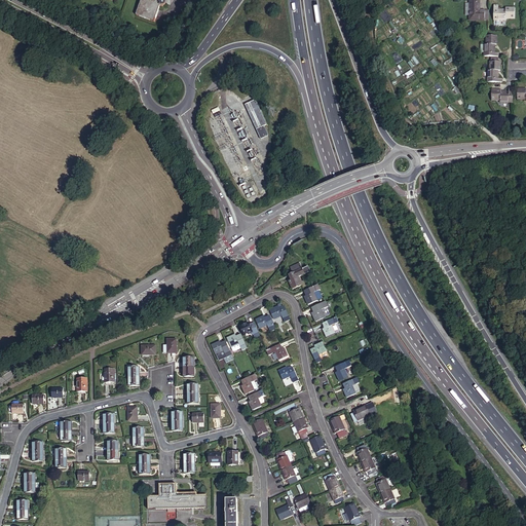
[(153,0),(142,0),(137,14),(154,22),(160,6),(161,6),(162,6),(164,6),(165,5),(165,4),(163,0),(159,0),(159,1),(159,2),(153,0)]
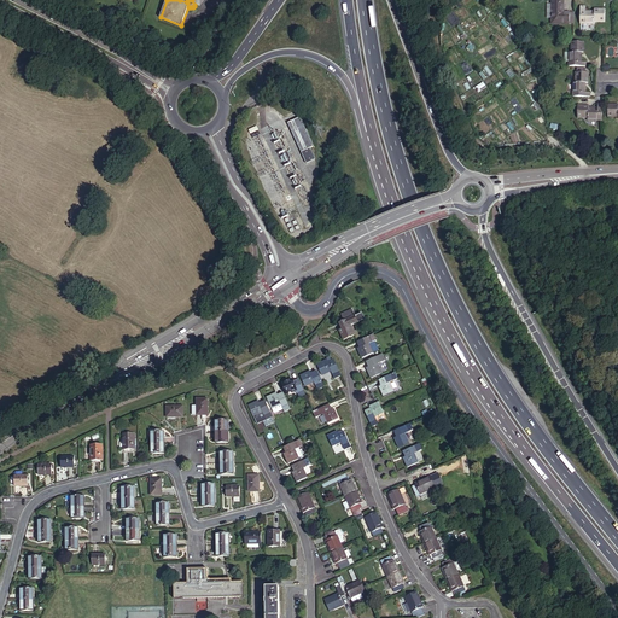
[(566,25),(566,13),(560,13),(560,1),(549,1),(549,5),(548,21),(548,25),(566,25)]
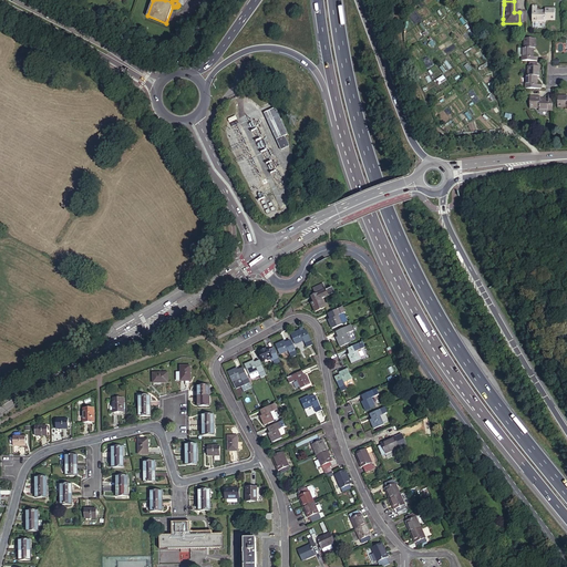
[(554,19),(554,8),(545,8),(544,10),(536,10),(536,4),(532,4),(532,26),(539,26),(539,21),(544,21),(544,19),(554,19)]
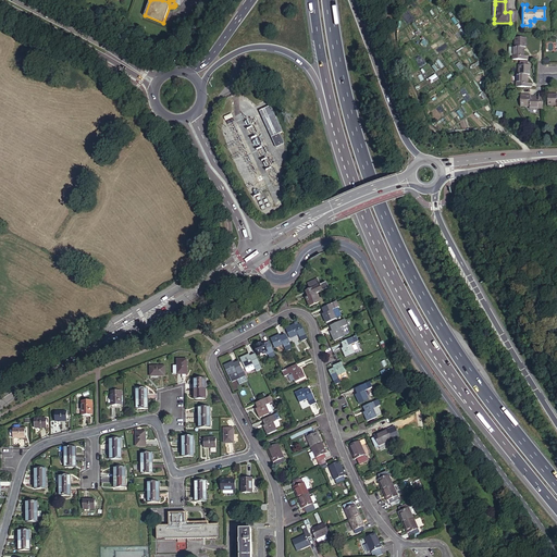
[(511,60),(528,60),(528,56),(523,56),(523,47),(525,47),(525,37),(523,37),(516,37),(515,37),(515,46),(508,46),(508,56),(511,56),(511,60)]
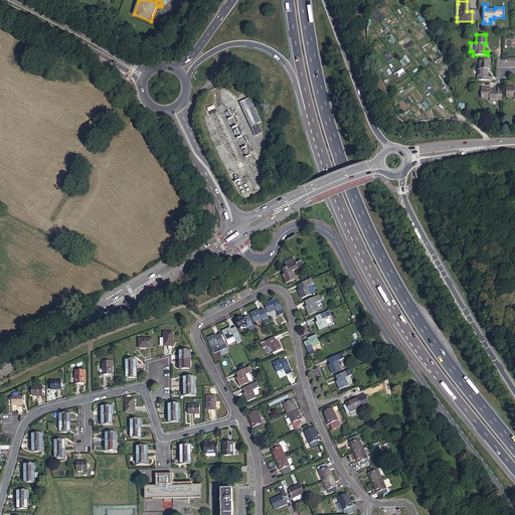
[(476,79),(491,79),(491,76),(486,76),(486,69),(487,68),(488,59),(478,60),(478,67),(477,67),(476,79)]
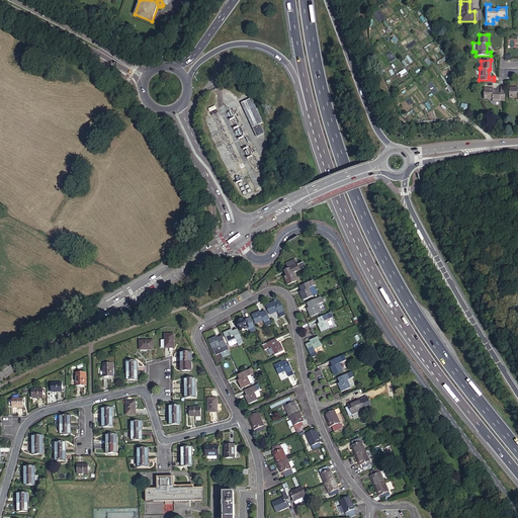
[(503,99),(503,97),(503,85),(500,85),(499,89),(492,89),(492,87),(483,87),(483,96),(491,97),(491,99),(503,99)]
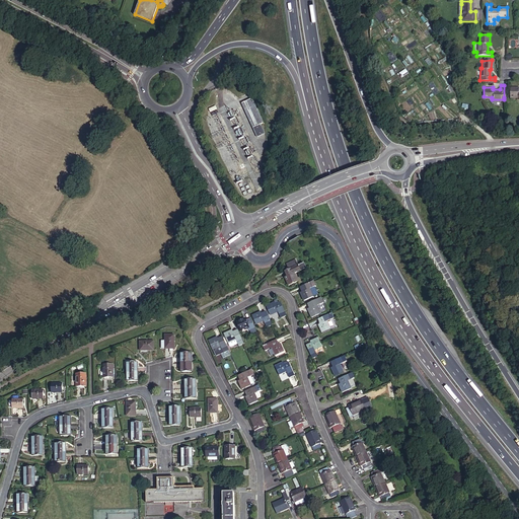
[(517,95),(517,97),(518,96),(518,86),(518,85),(509,85),(509,94),(517,95)]
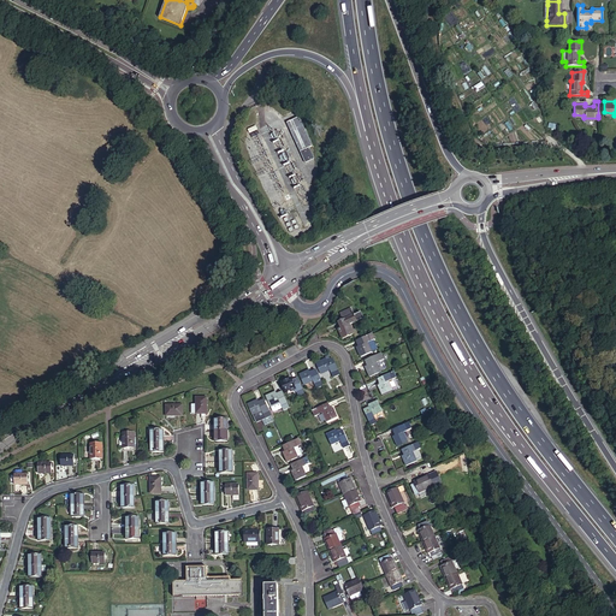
[(309,142),(296,113),(283,119),(297,148),(306,143),(309,142)]
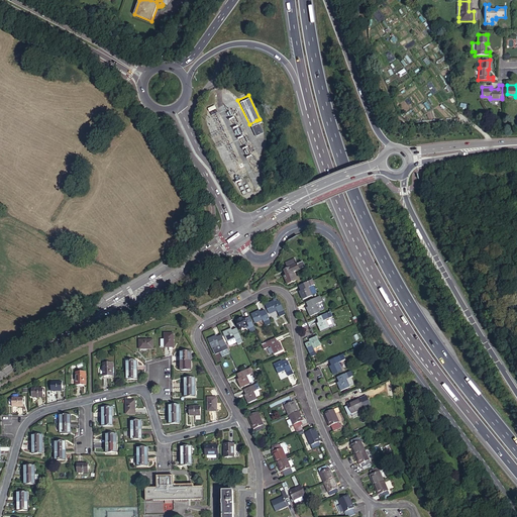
[(256,120),(249,124),(253,133),(261,130),(256,120)]
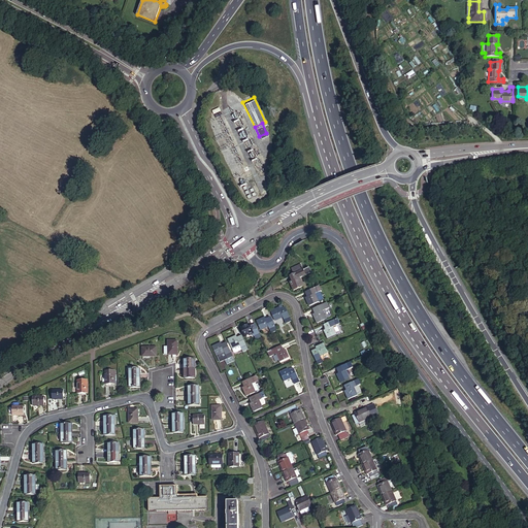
[(298,275),(307,271),(305,265),(295,270),(298,275)]
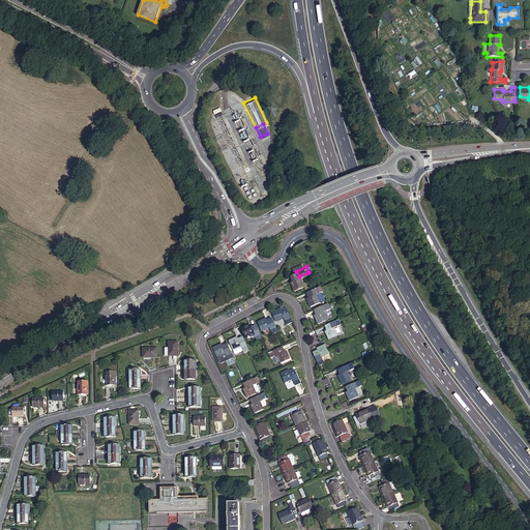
[(299,276),(294,278),(296,284),(295,285),(298,292),(307,289),(304,281),(312,278),(311,277),(308,272),(299,276)]
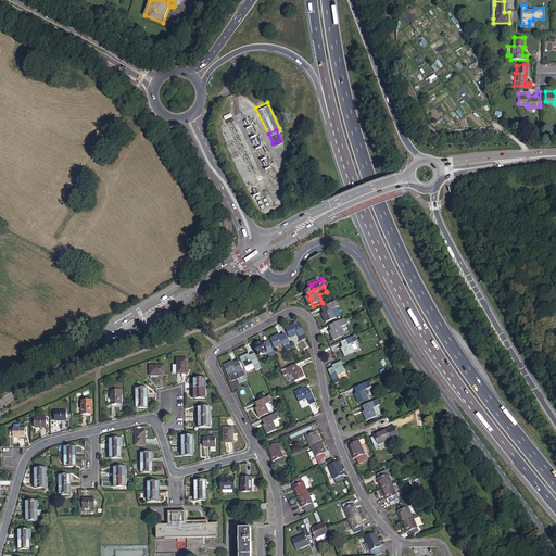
[(326,315),(329,324),(339,319),(336,312),(343,308),(341,303),(326,310),(328,314),(326,315)]
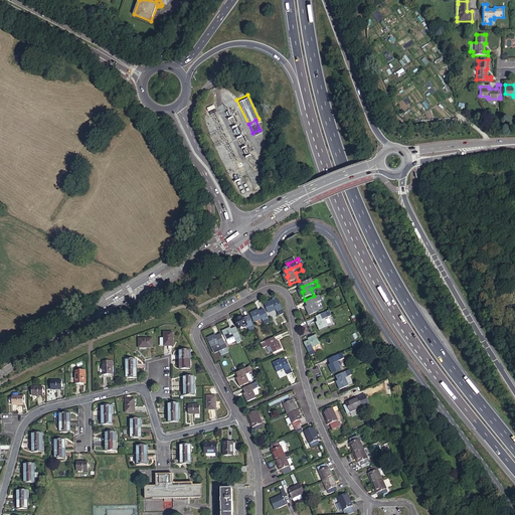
[(309,309),(312,316),(321,313),(318,306),(324,303),(322,298),(309,303),(311,308),(309,309)]
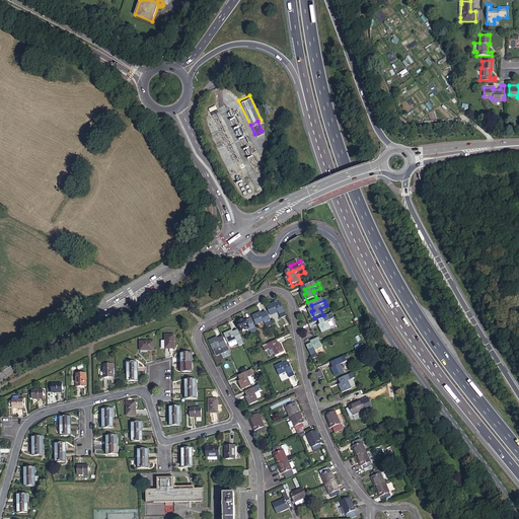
[(284,319),(289,317),(283,304),(279,306),(278,304),(270,307),(274,316),(281,313),(284,319)]
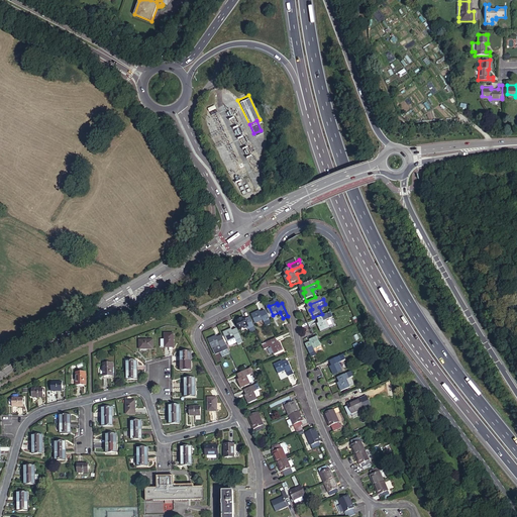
[(268,328),(274,325),(268,312),(263,314),(262,312),(254,315),(257,324),(266,321),(268,328)]
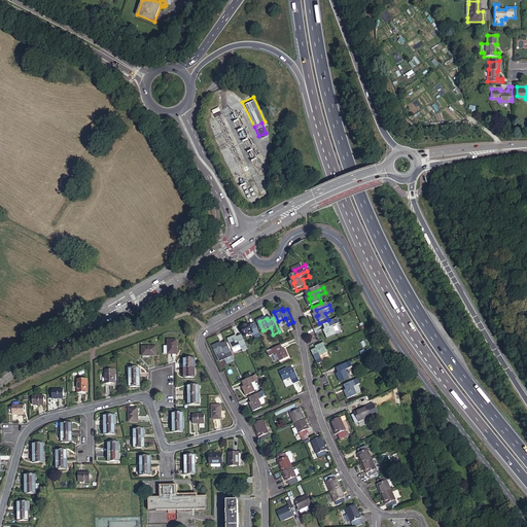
[(326,332),(329,340),(339,336),(336,328),(342,326),(340,320),(326,326),(328,331),(326,332)]
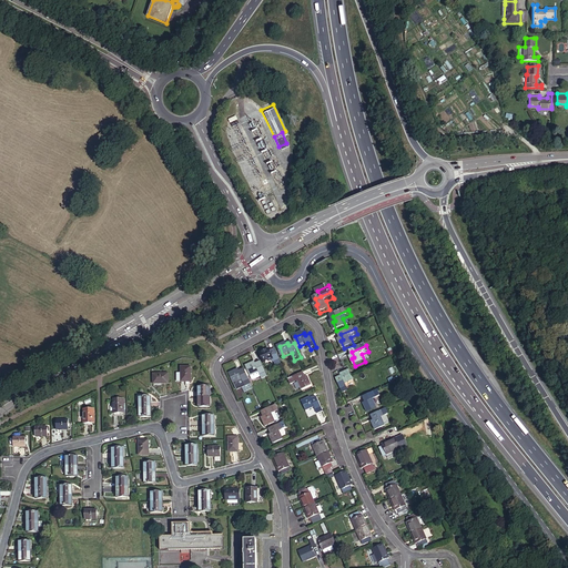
[(283,365),(276,351),(272,353),(271,350),(262,354),(266,364),(271,362),(275,364),(277,367),(283,365)]
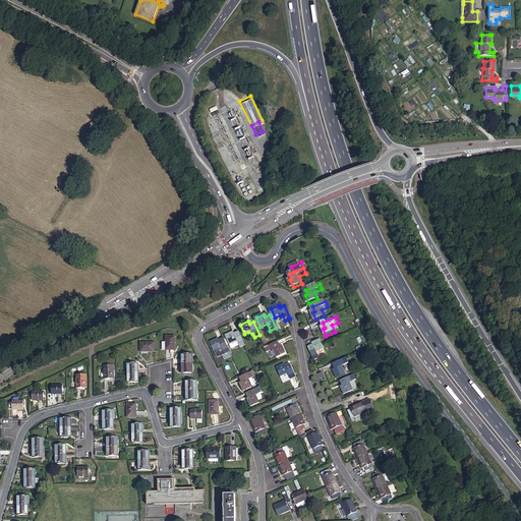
[(241,348),(246,346),(241,333),(236,335),(235,333),(227,336),(231,345),(239,342),(240,346),(241,348)]
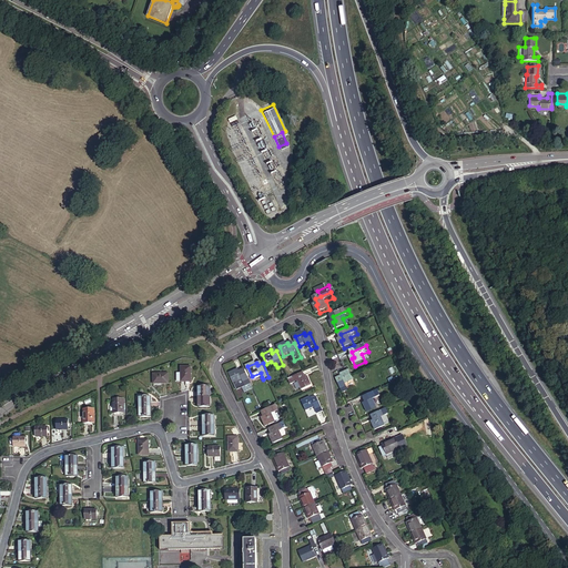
[(176,382),(190,382),(190,367),(180,367),(180,372),(176,372),(176,382)]
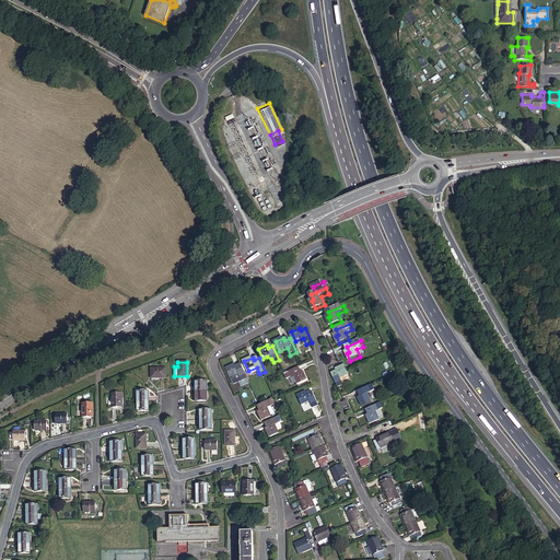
[(248,380),(243,364),(237,366),(236,364),(229,368),(232,378),(241,375),(244,382),(248,380)]
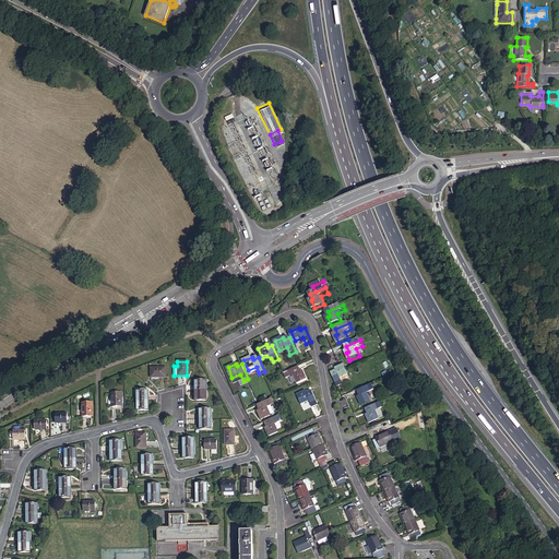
[(337,372),(332,375),(339,389),(344,387),(341,379),(349,376),(345,366),(336,370),(337,372)]
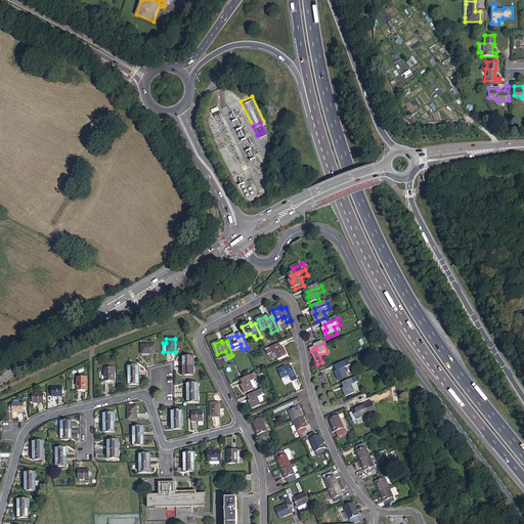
[(154,345),(140,345),(140,353),(154,353),(154,345)]
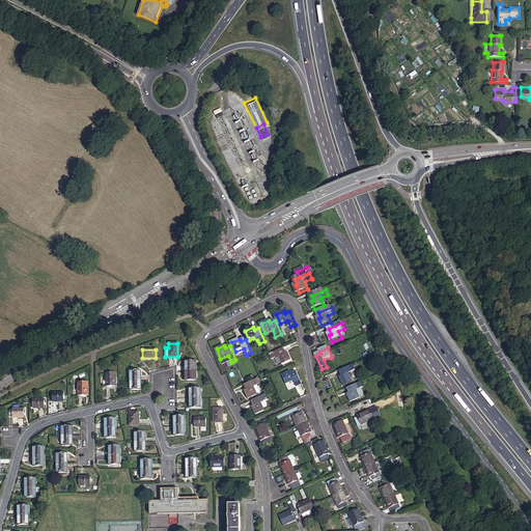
[(280,358),(283,365),(292,361),(289,354),(286,355),(284,351),(271,356),(273,361),(280,358)]
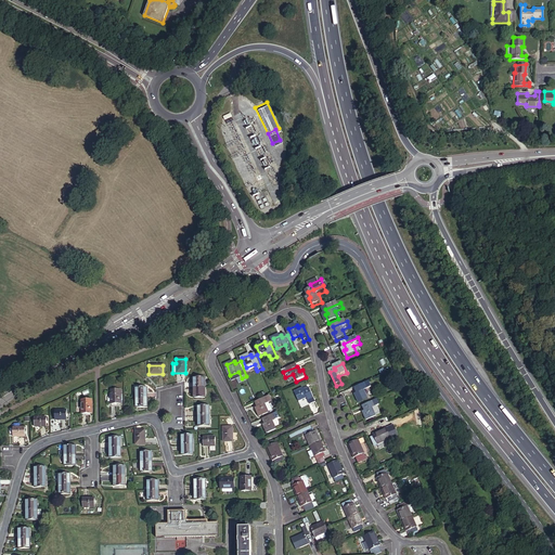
[(205,377),(194,377),(194,388),(205,388),(205,377)]
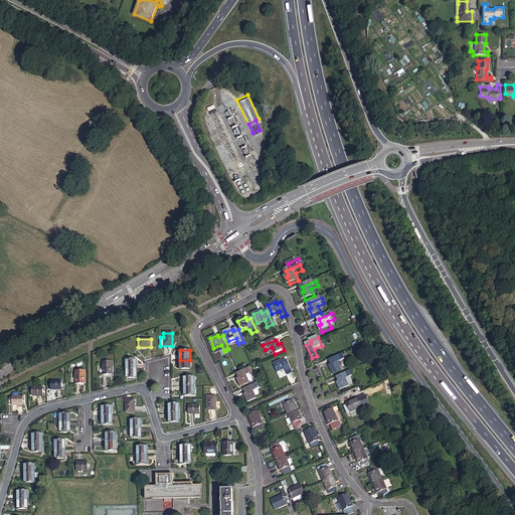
[(344,356),(331,361),(333,366),(331,367),(334,374),(343,371),(340,364),(346,361),(344,356)]
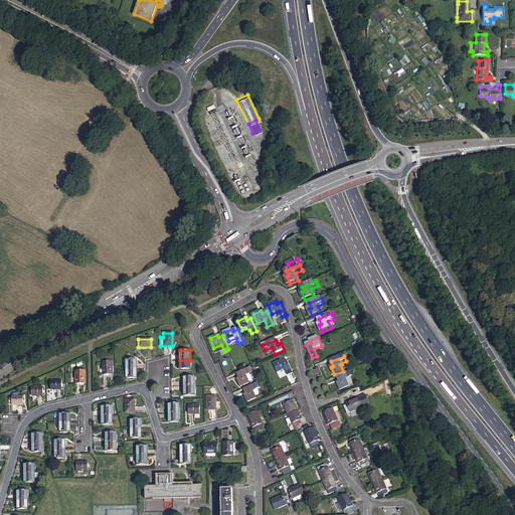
[(127,359),(127,369),(136,368),(136,359),(127,359)]
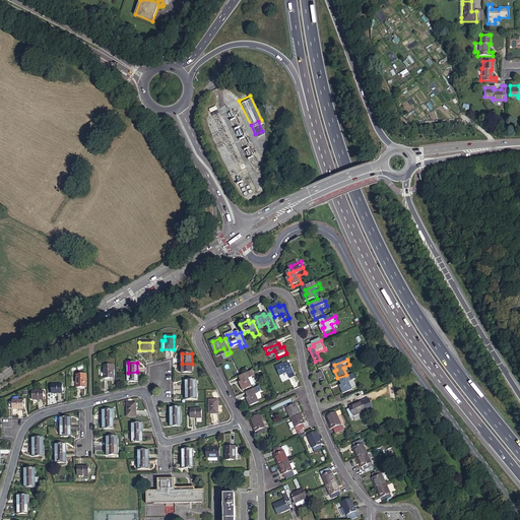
[(113,365),(104,365),(105,378),(113,378),(113,365)]
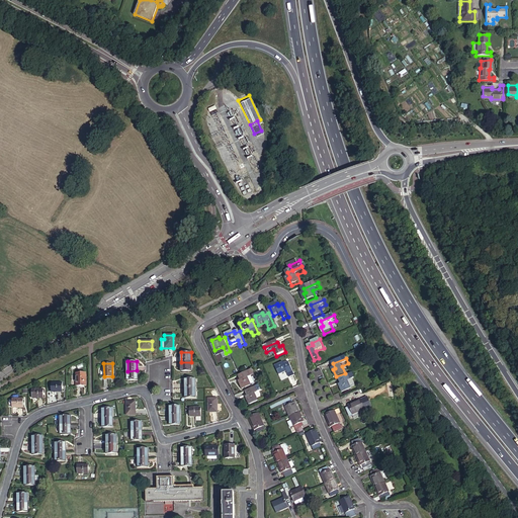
[(276,367),(280,376),(287,372),(290,379),(294,377),(289,364),(285,366),(284,363),(276,367)]
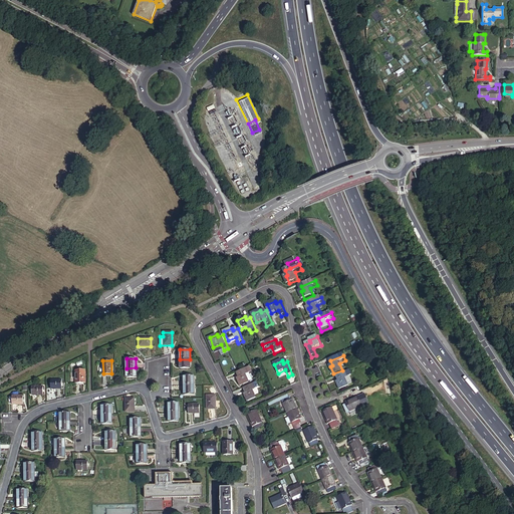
[(251,366),(238,371),(240,376),(238,377),(241,386),(250,381),(250,380),(253,379),(250,373),(254,371),(251,366)]
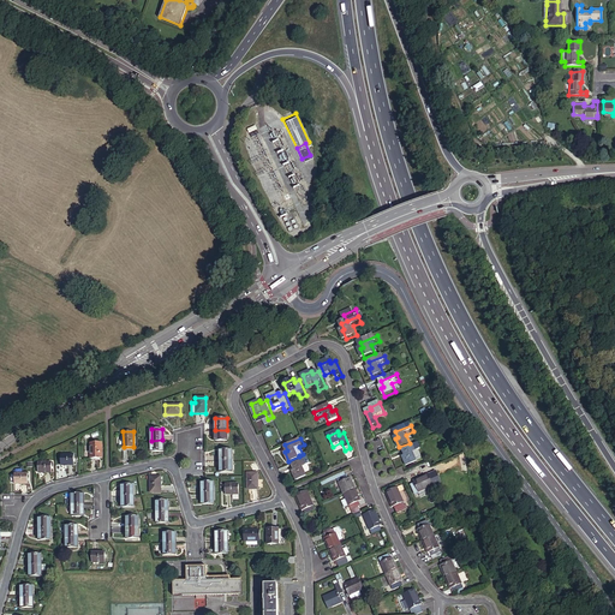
[(151,441),(151,452),(162,451),(162,440),(151,441)]
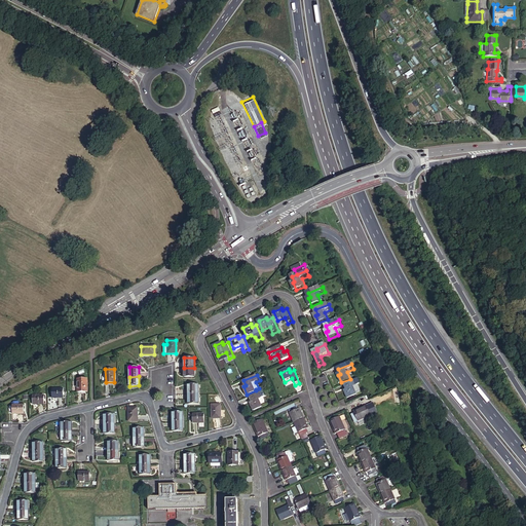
[(87,391),(86,378),(78,378),(78,391),(87,391)]
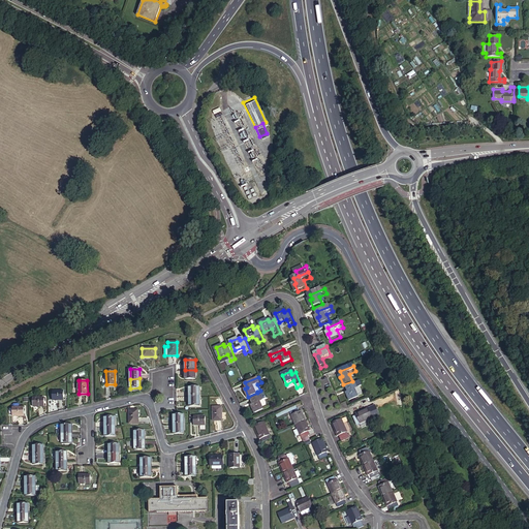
[(363,387),(361,382),(346,389),(348,393),(347,394),(350,402),(364,396),(361,389),(363,387)]
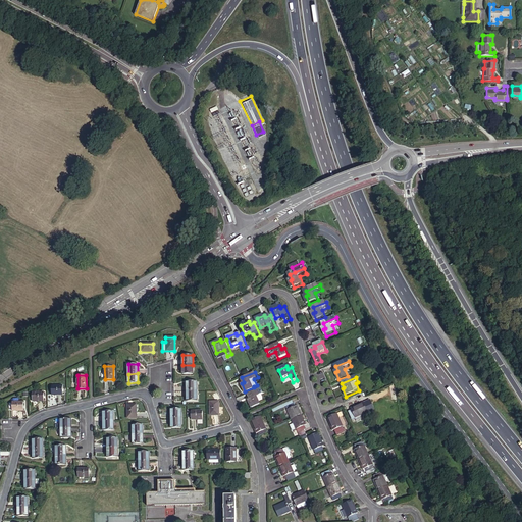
[(187,381),(187,392),(196,392),(196,380),(187,381)]
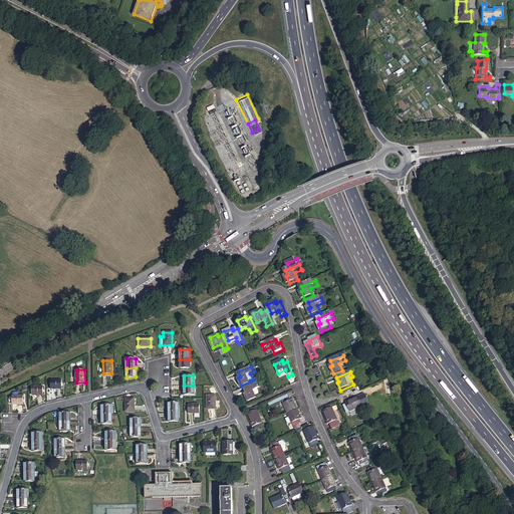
[(51,380),(51,389),(61,389),(61,379),(51,380)]
